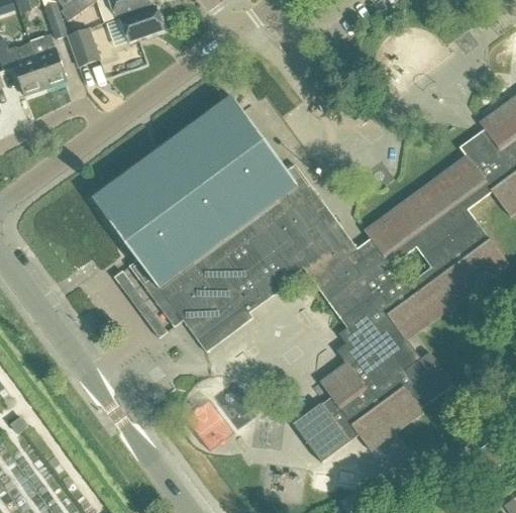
[(20,12),(31,9),(28,0),(16,0),(20,12)]
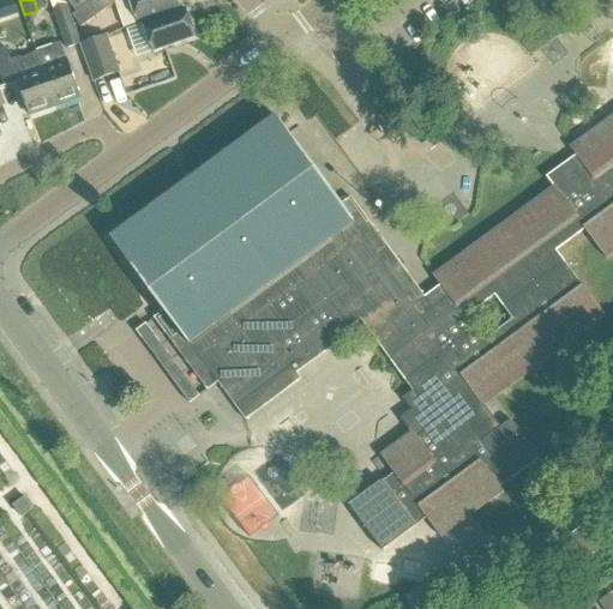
[(65,0),(50,2),(66,47),(79,42),(65,0)]
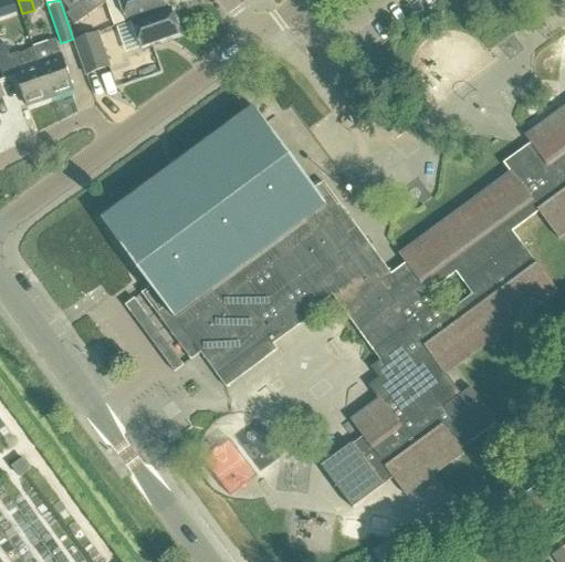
[(62,0),(69,9),(80,0),(62,0)]
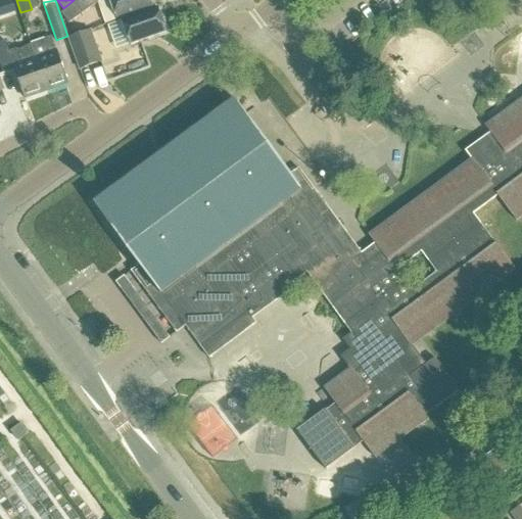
[(74,0),(63,8),(60,10),(68,20),(95,0),(74,0)]
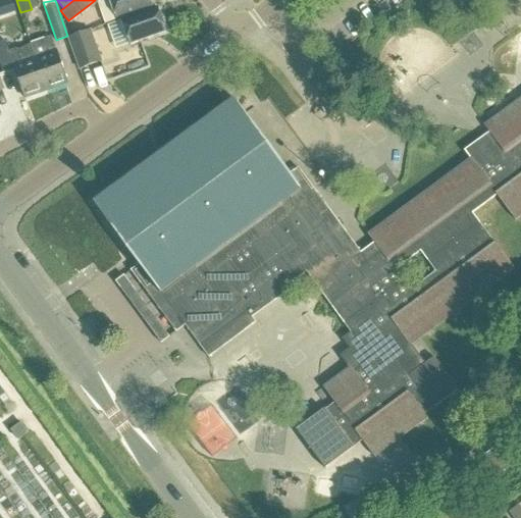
[(110,0),(116,16),(153,4),(151,0),(110,0)]
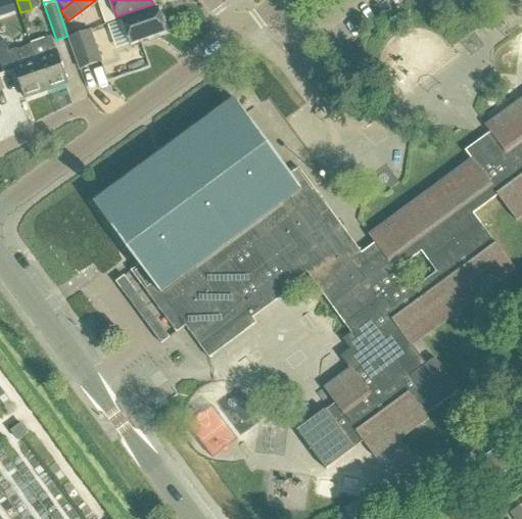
[(130,41),(165,29),(157,5),(122,17),(130,41)]
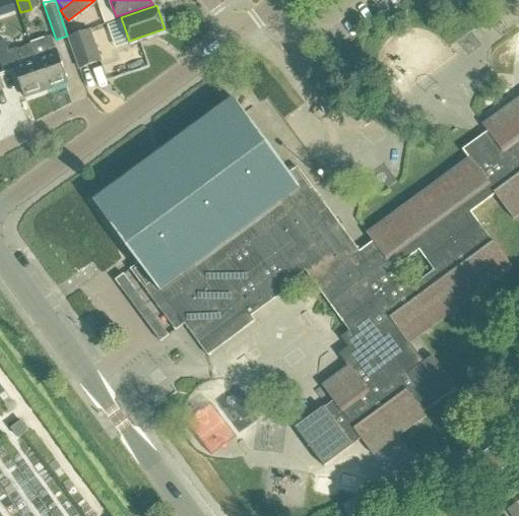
[(89,28),(67,36),(78,67),(100,59),(89,28)]
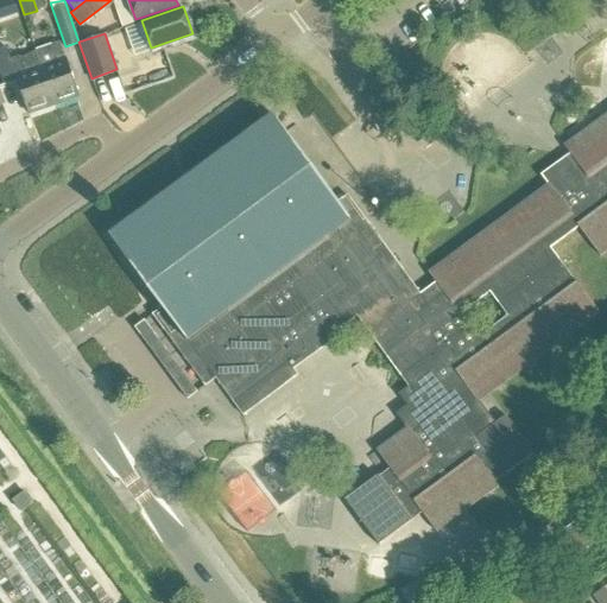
[(78,94),(58,39),(35,48),(54,103),(78,94)]
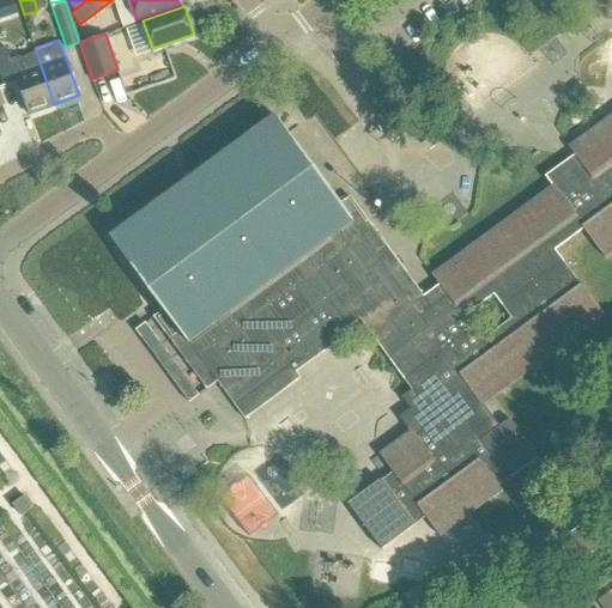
[(54,104),(35,48),(11,56),(6,44),(0,47),(0,70),(4,83),(17,78),(29,113),(54,104)]
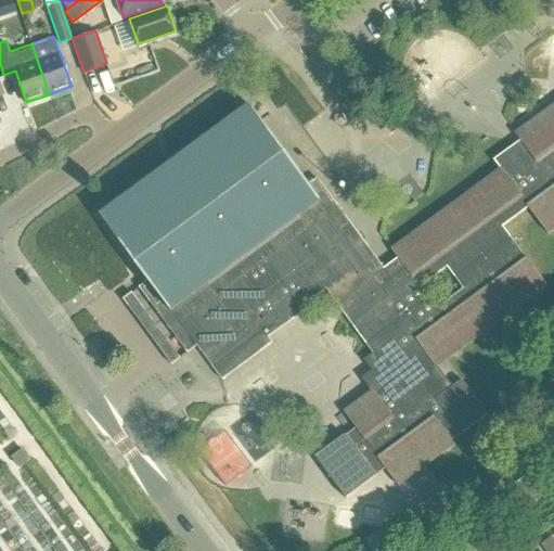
[(553,100),(513,131),(518,138),(491,157),(497,166),(387,246),(395,257),(382,267),(388,274),(410,306),(427,293),(421,284),(447,266),(453,274),(509,235),(500,225),(526,206),(528,204),(548,231),(549,230),(548,229),(553,223),(553,100)]
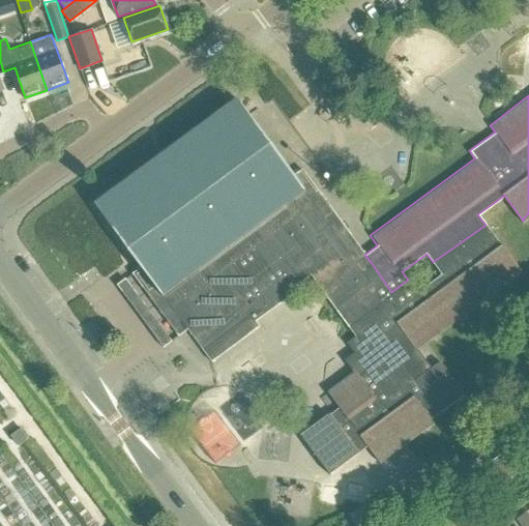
[(293,174),(237,98),(94,204),(140,266),(165,300),(157,305),(178,334),(187,328),(211,360),(259,325),(255,320),(302,285),(299,282),(311,273),(357,338),(362,333),(398,308),(387,295),(391,292),(371,262),(364,255),(301,168),(293,174)]
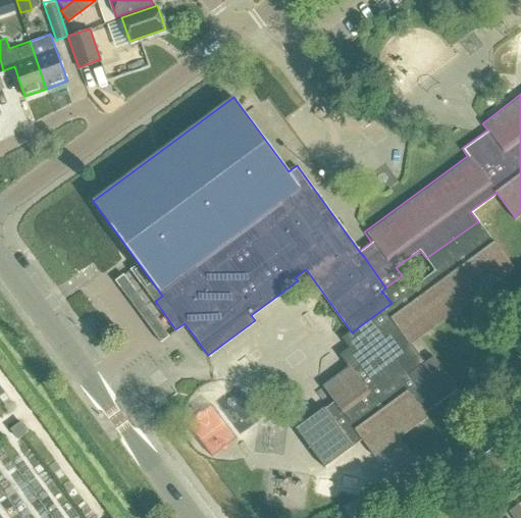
[(434,269),(410,287),(402,275),(385,288),(381,291),(392,303),(357,328),(361,332),(337,350),(348,363),(321,383),(333,401),(324,407),(323,406),(296,426),(324,466),(353,446),(351,443),(360,435),(374,455),(376,454),(375,452),(424,416),(425,417),(427,416),(424,412),(457,387),(434,357),(425,363),(411,343),(512,268),(478,221),(426,258),(434,269)]
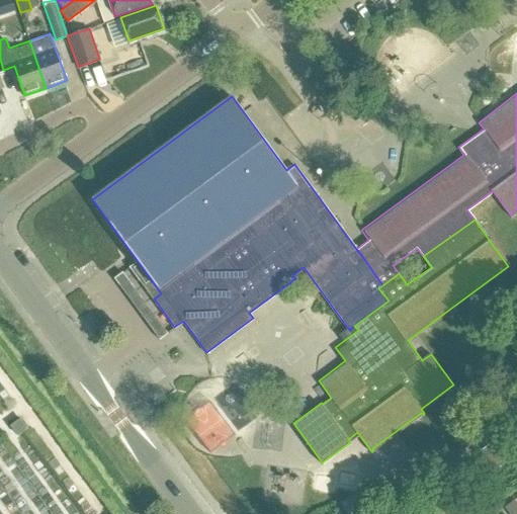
[(212,400),(188,411),(204,447),(229,436),(212,400)]
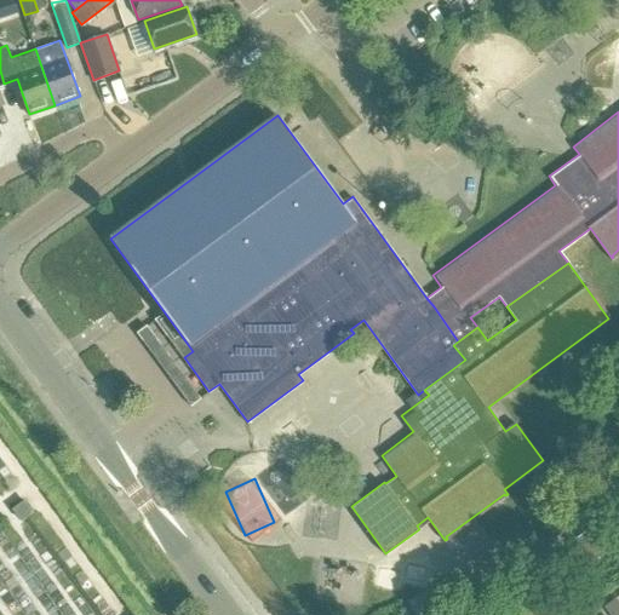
[(12,507),(21,519),(34,510),(26,496),(12,507)]
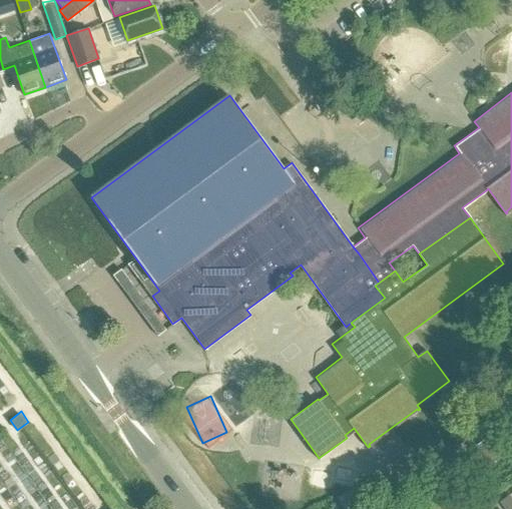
[(485,467),(499,458),(484,438),(471,448),(485,467)]
